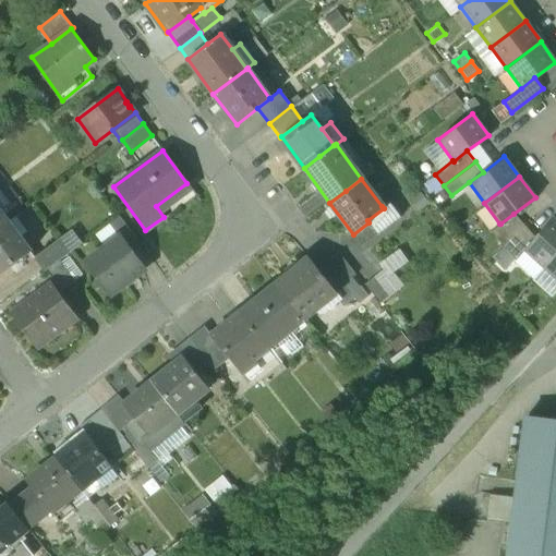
[(384,208),(367,220),(369,222),(376,233),(400,215),(389,201),(382,206),(384,208)]
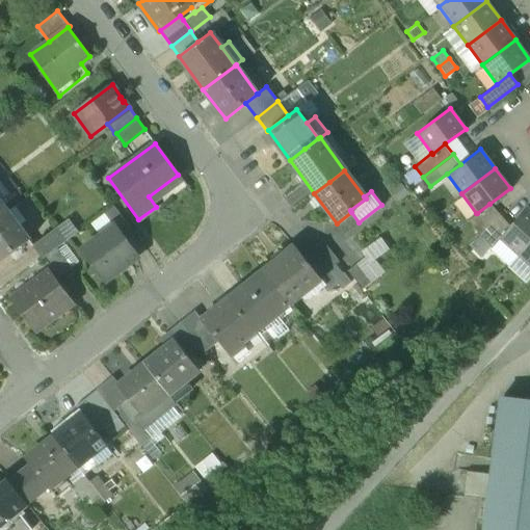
[(489,204),(477,213),(476,213),(467,220),(479,234),(500,214),(489,204)]
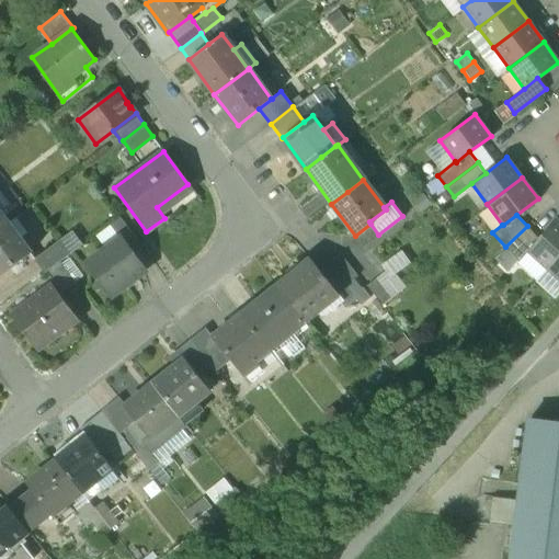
[(118,216),(109,224),(120,239),(126,249),(137,241),(118,216)]
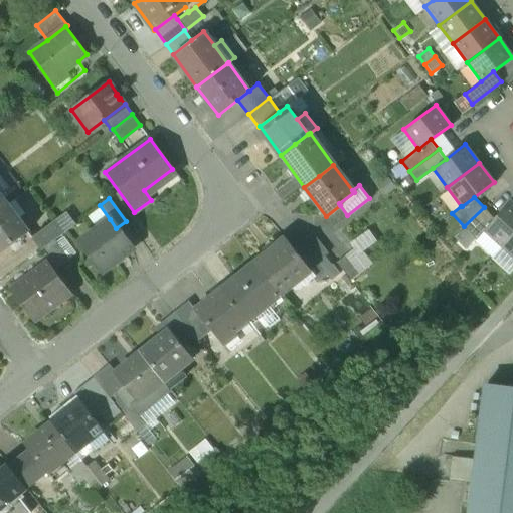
[(493,218),(483,230),(501,246),(512,231),(512,202),(510,200),(493,218)]
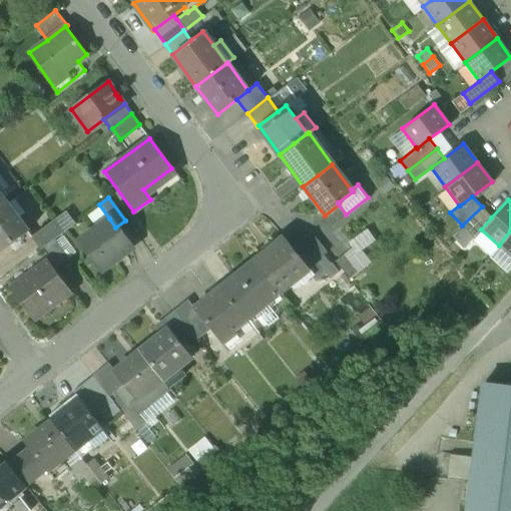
[(4,200),(0,203),(0,250),(26,230),(17,217),(10,207),(4,200)]
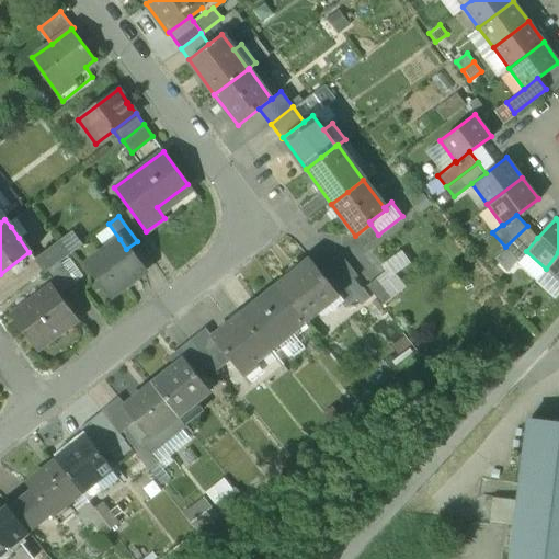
[(26,232),(19,221),(11,227),(19,238),(26,232)]
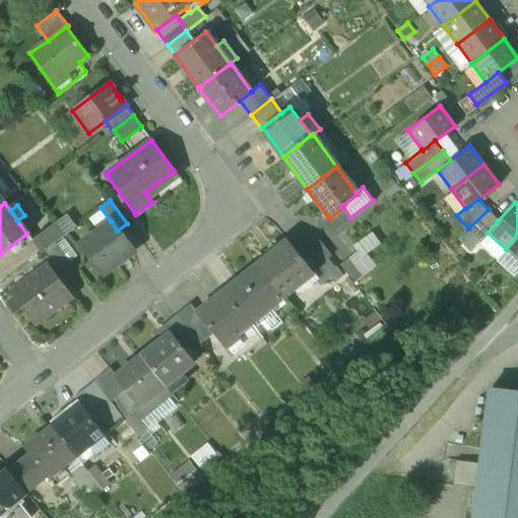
[(489,209),(468,229),(479,241),(488,233),(498,220),(489,209)]
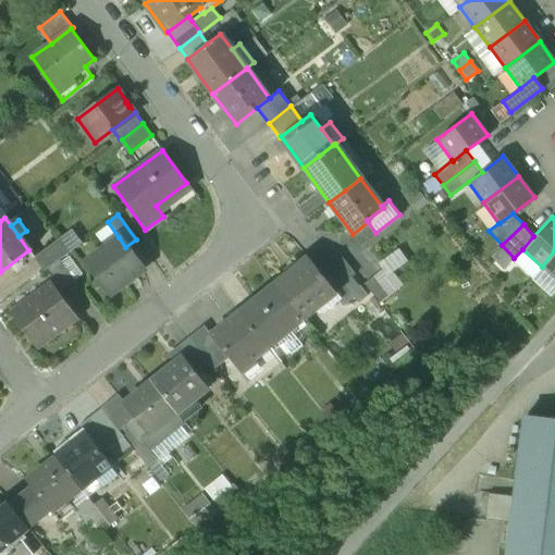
[(125,247),(119,237),(87,260),(110,292),(142,269),(125,247)]
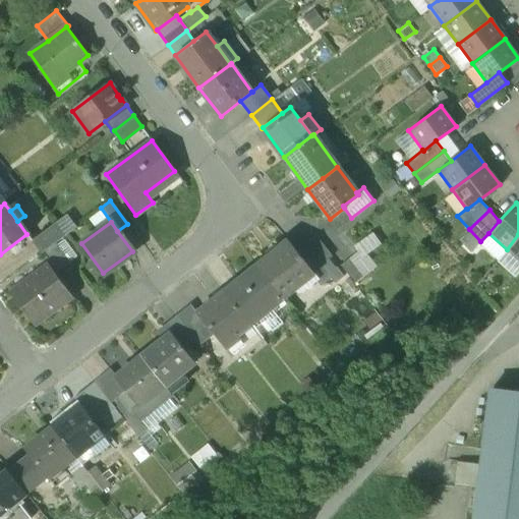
[(53,224),(33,239),(42,251),(55,242),(62,236),(53,224)]
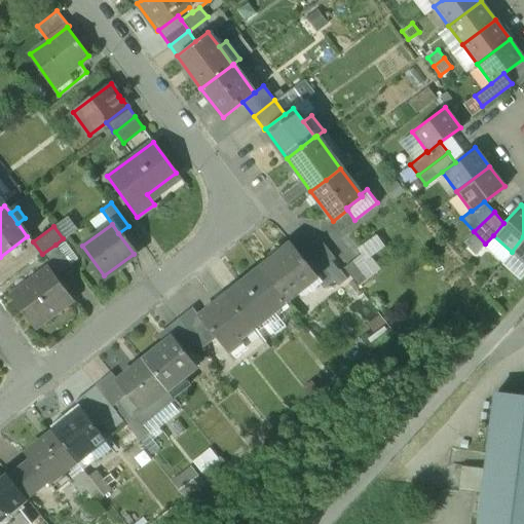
[(360,254),(345,261),(354,281),(379,268),(370,251),(382,245),(377,233),(354,244),(360,254)]
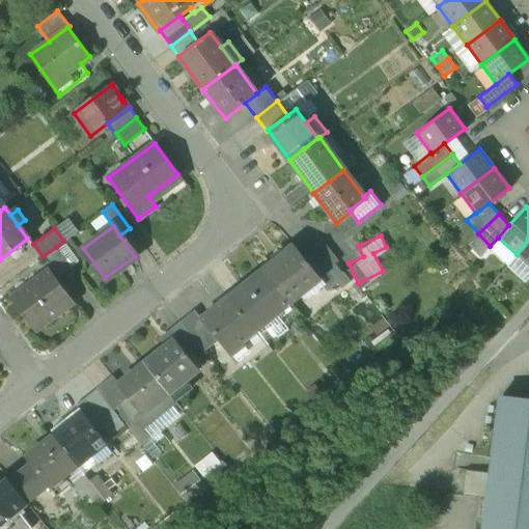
[(528,239),(517,254),(528,265),(528,239)]
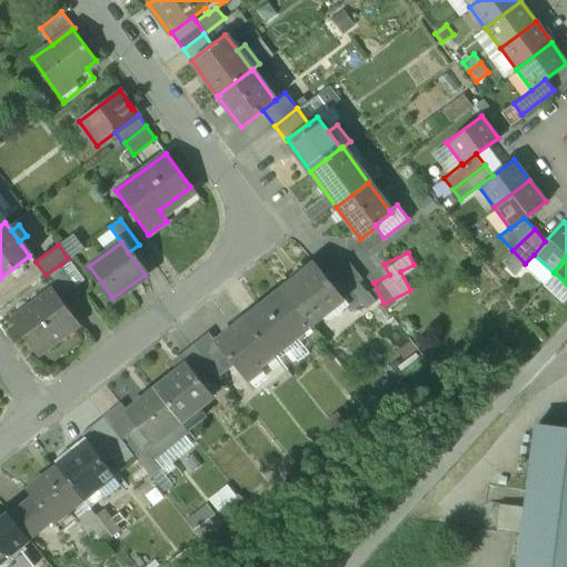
[(361,278),(345,257),(335,265),(336,266),(351,286),(358,281),(361,278)]
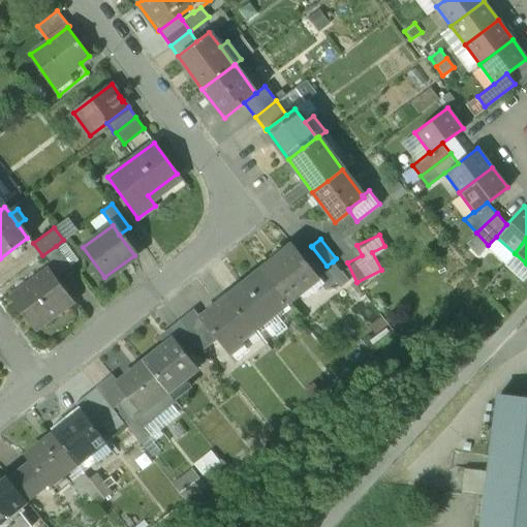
[(292,243),(260,269),(287,302),(318,277),(302,255),(292,243)]
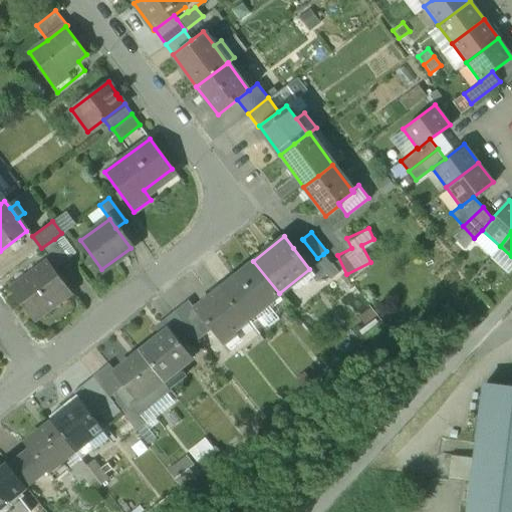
[(69,259),(54,239),(41,248),(57,268),(69,259)]
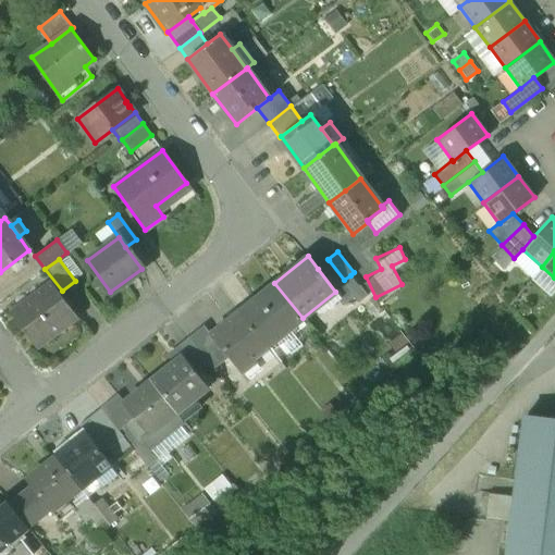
[(344,280),(329,260),(318,269),(335,292),(344,301),(353,295),(358,300),(367,294),(358,283),(357,284),(350,275),(344,280)]
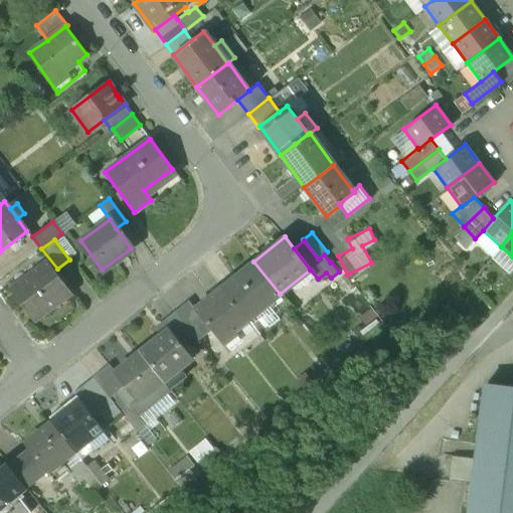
[(45,261),(9,288),(34,321),(70,294),(45,261)]
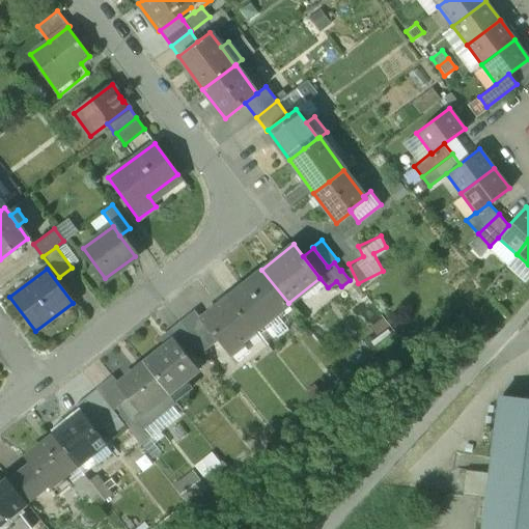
[(261,270),(243,284),(248,290),(233,302),(254,327),(271,313),(276,319),(291,308),(288,303),(261,270)]
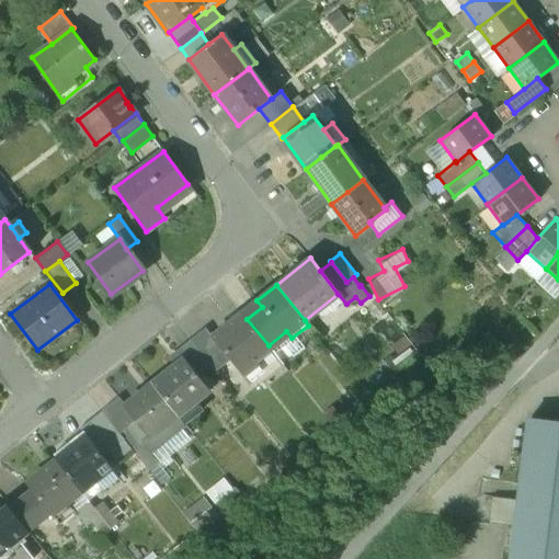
[(215,334),(213,335),(225,352),(226,352),(230,357),(240,371),(242,369),(249,379),(261,368),(258,363),(259,363),(255,360),(271,349),(269,345),(247,319),(242,312),(215,334)]
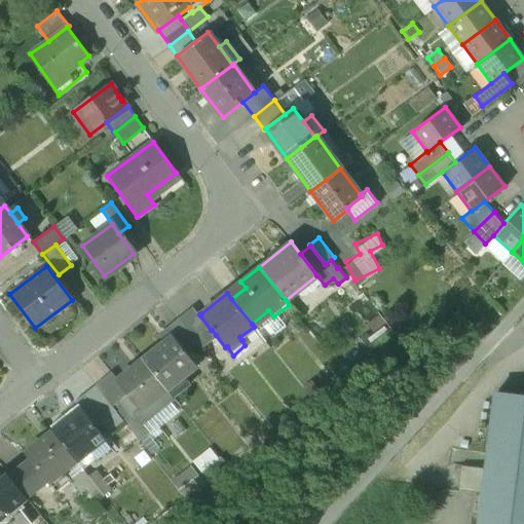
[(193,305),(179,317),(196,341),(201,346),(216,335),(212,330),(211,330),(199,314),(201,313),(193,305)]
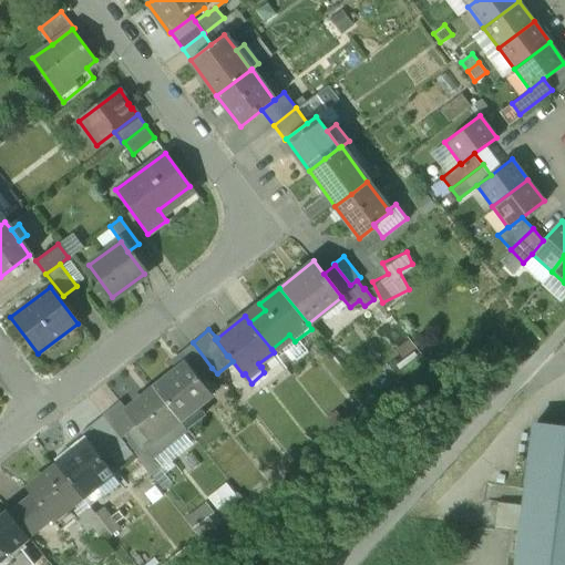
[(212,368),(193,342),(180,353),(186,362),(199,379),(212,368)]
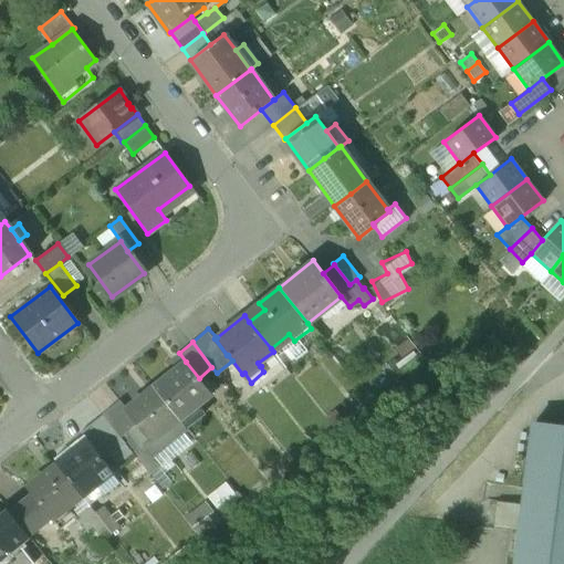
[(186,362),(154,387),(178,418),(210,393),(199,378),(186,362)]
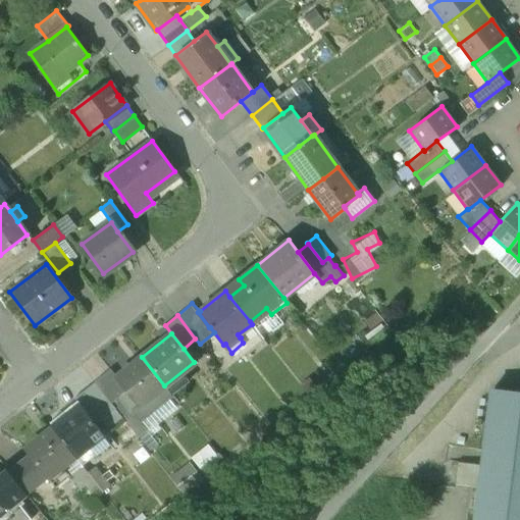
[(117,376),(116,376),(125,388),(139,406),(164,385),(142,357),(117,376)]
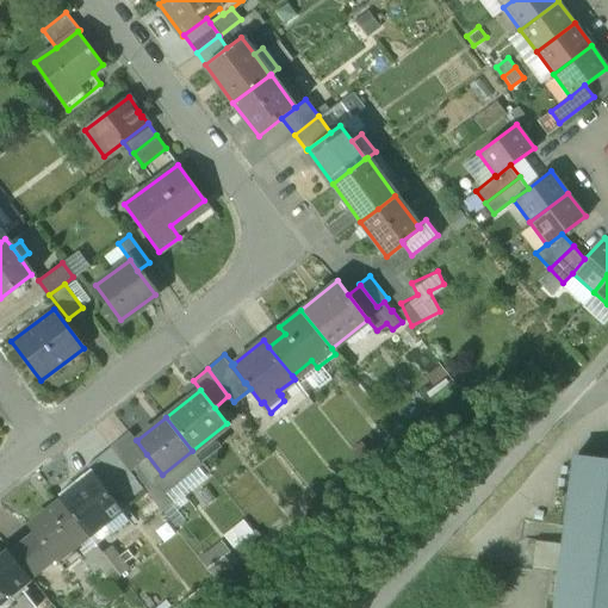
[(137,440),(130,430),(122,436),(140,459),(147,454),(136,440),(137,440)]
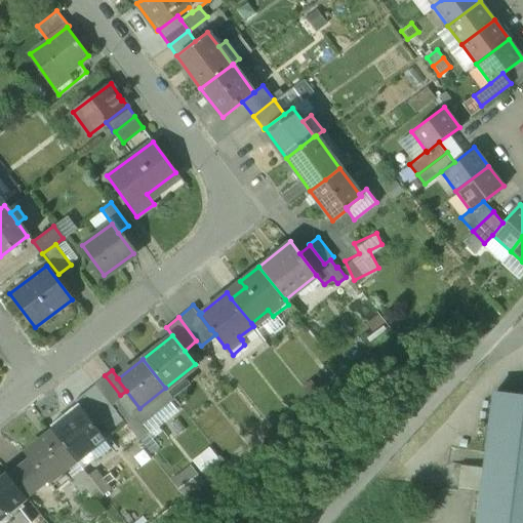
[(120,395),(105,375),(94,384),(110,403),(120,395)]
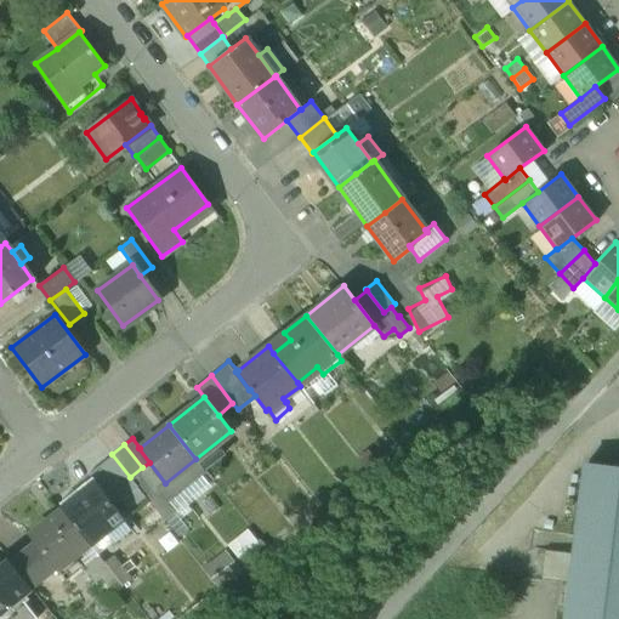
[(112,454),(87,473),(95,483),(112,504),(136,484),(130,477),(112,454)]
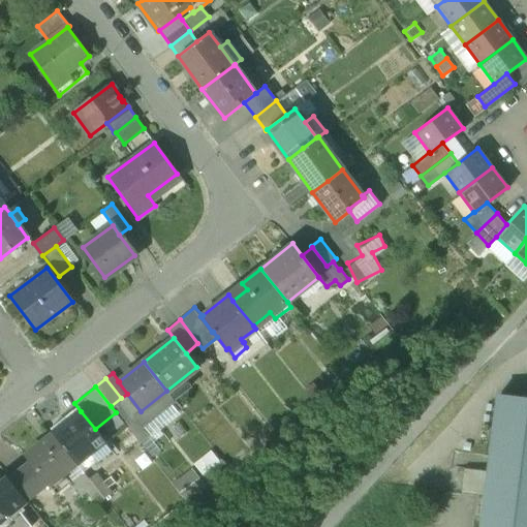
[(526,526),(526,397),(497,394),(479,526),(526,526)]
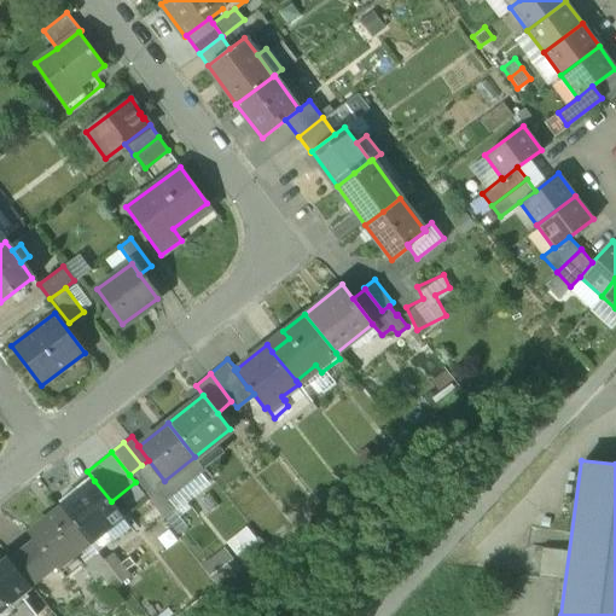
[(94,481),(63,506),(89,540),(122,515),(111,501),(94,481)]
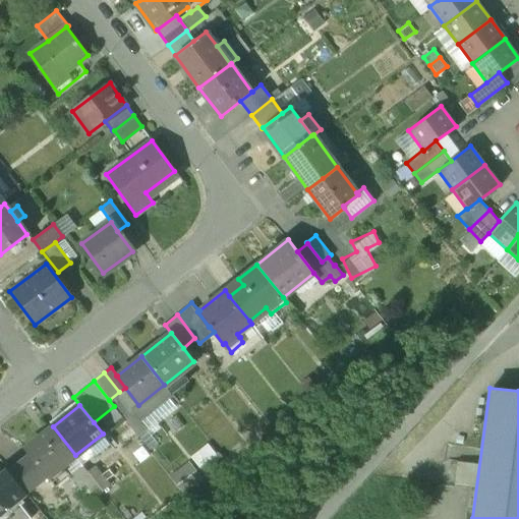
[(30,454),(9,470),(25,491),(26,492),(47,475),(48,477),(75,455),(53,426),(25,449),(30,454)]
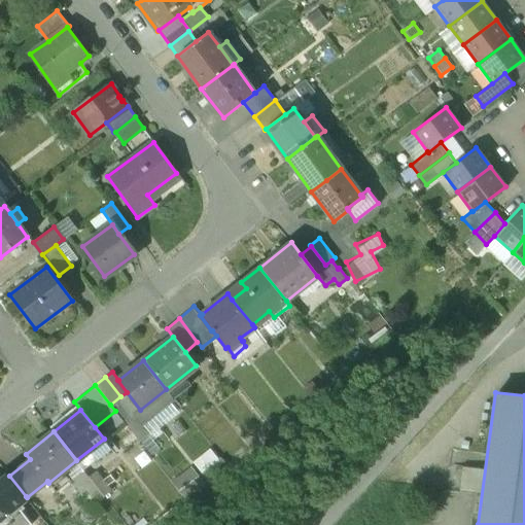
[(474,487),(477,465),(462,463),(459,485),(474,487)]
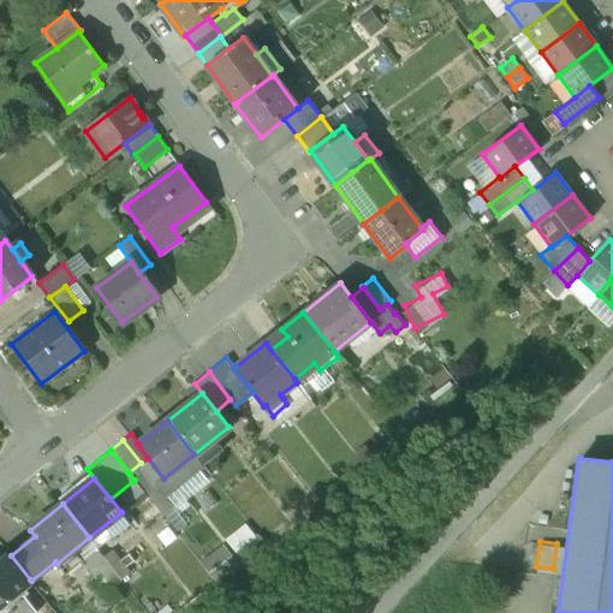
[(0,603),(7,597),(30,579),(11,555),(0,564),(0,603)]
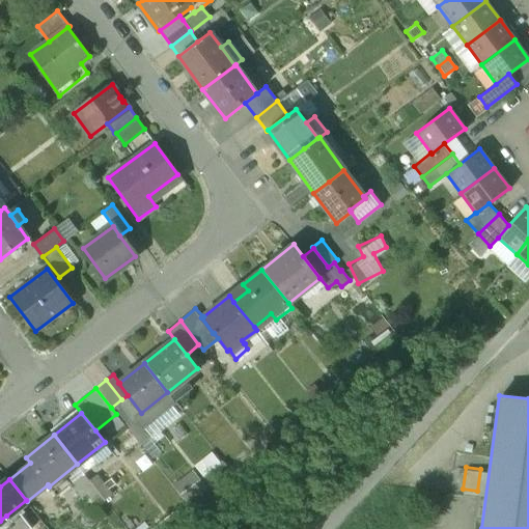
[(0,528),(10,528),(15,526),(6,516),(0,521),(0,528)]
